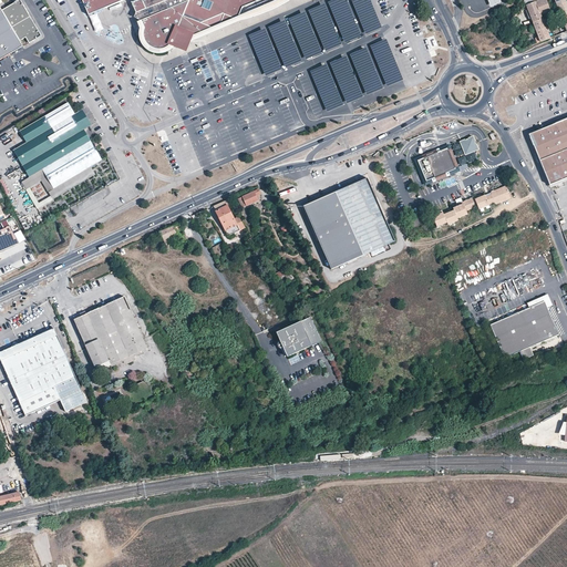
[(21,0),(17,0),(2,9),(20,39),(26,35),(30,41),(42,34),(21,0)]
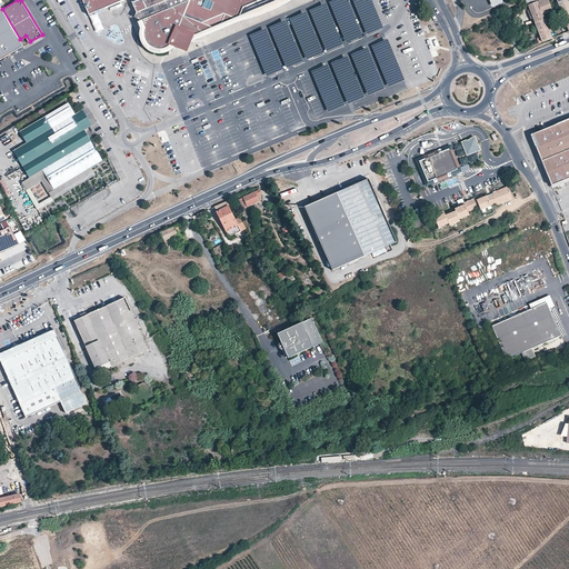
[(81,0),(88,15),(123,0),(138,0),(133,2),(137,12),(140,20),(142,20),(146,28),(145,30),(145,31),(145,32),(145,33),(145,36),(145,37),(145,38),(145,39),(146,40),(146,41),(147,43),(148,45),(149,46),(150,46),(151,47),(152,48),(153,48),(155,49),(156,49),(158,50),(159,50),(161,50),(163,49),(165,49),(166,49),(167,48),(169,47),(170,47),(171,46),(172,45),(172,43),(179,46),(188,49),(193,37),(202,32),(217,26),(223,23),(222,21),(225,15),(235,18),(240,16),(243,7),(247,6),(253,2),(259,0),(81,0)]
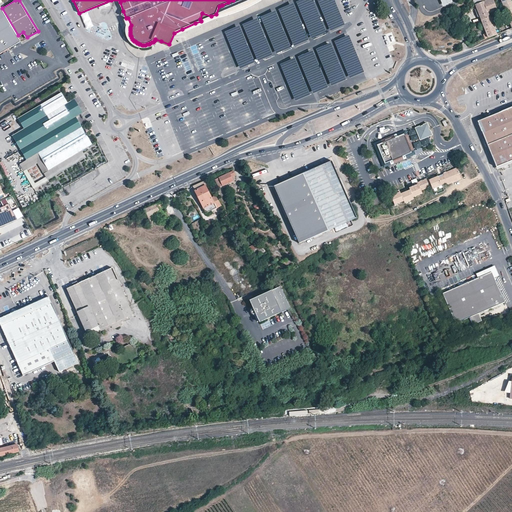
[(211,16),(202,13),(200,19),(201,21),(216,15),(219,7),(235,0),(233,0),(228,2),(220,5),(219,6),(216,14),(211,16)]
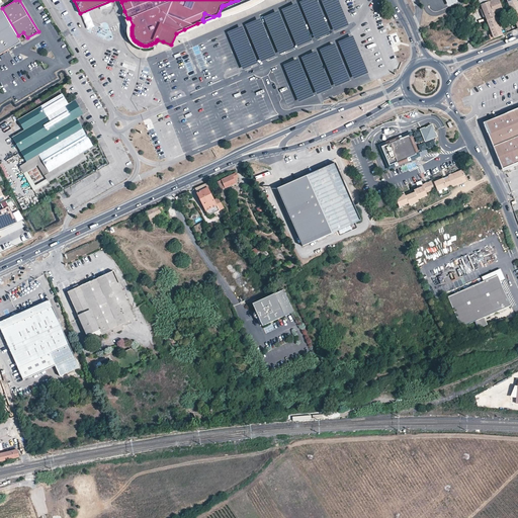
[(496,17),(494,13),(503,9),(503,8),(499,0),(493,0),(481,5),(487,20),(496,17)]
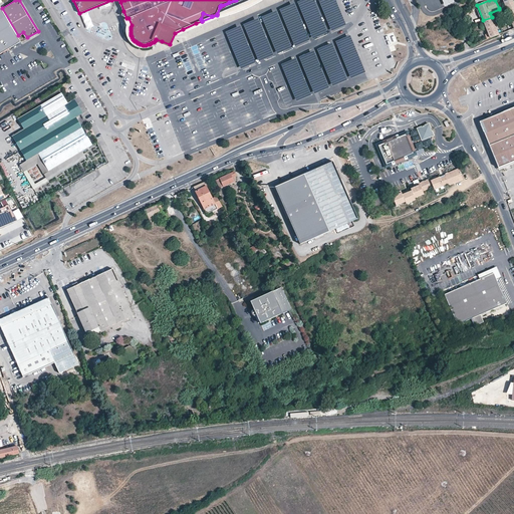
[(505,5),(506,6),(509,15),(513,13),(513,2),(505,5)]
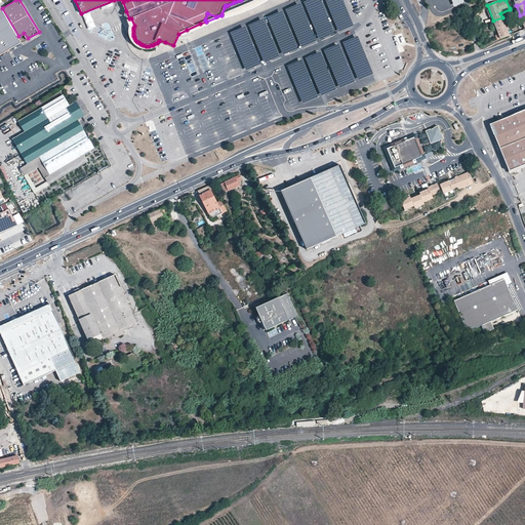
[(18,36),(2,8),(0,4),(0,54),(22,42),(18,36)]
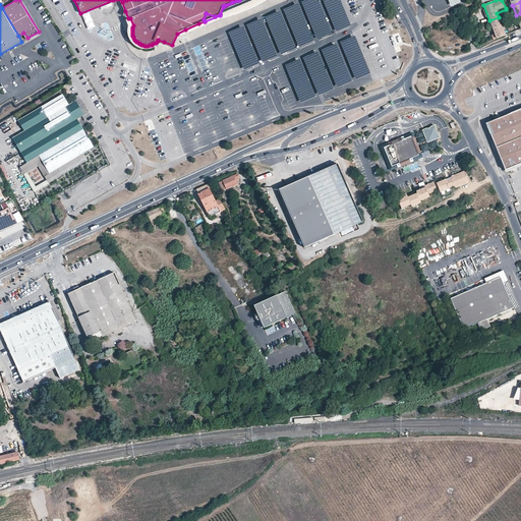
[(497,38),(506,35),(504,32),(502,25),(499,17),(489,20),(495,34),(497,38)]
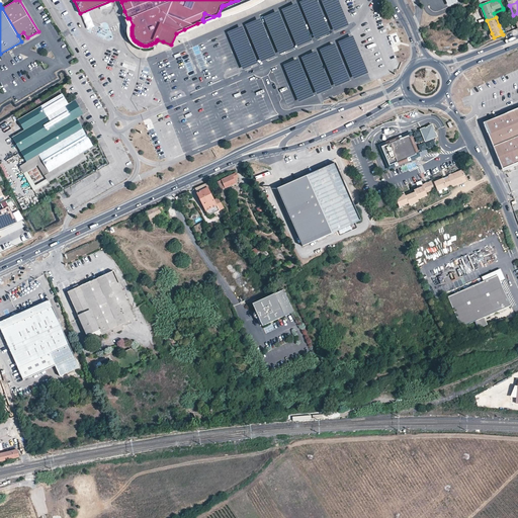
[(68,102),(62,92),(17,118),(23,128),(12,136),(26,161),(38,154),(49,171),(82,151),(92,145),(76,116),(83,113),(74,99),(68,102)]
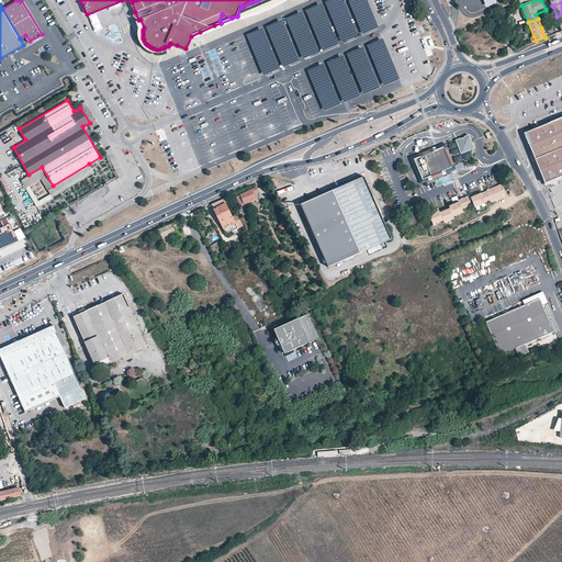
[(561,117),(557,121),(537,128),(525,134),(529,144),(532,152),(536,160),(541,173),(544,183),(557,178),(561,176),(561,117)]
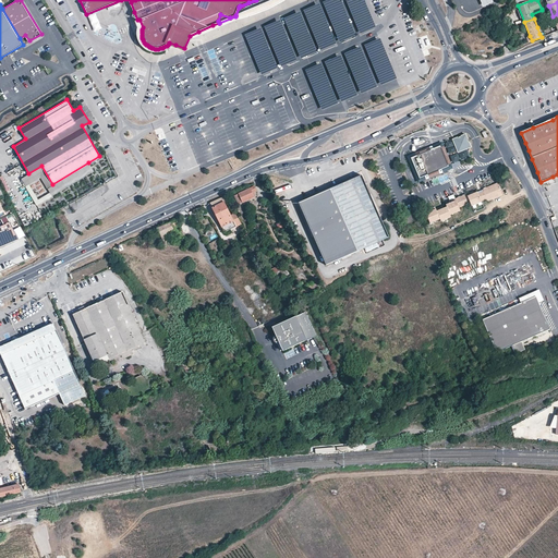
[(553,120),(552,117),(543,120),(538,122),(532,124),(533,128),(553,120)]
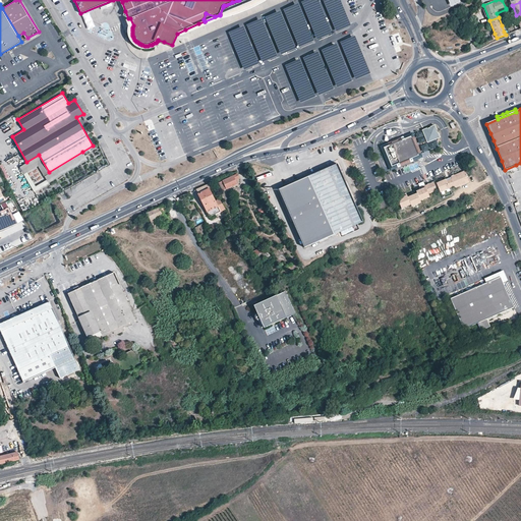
[(405,136),(400,138),(388,143),(382,146),(387,157),(391,166),(398,164),(418,155),(420,154),(417,147),(412,133),(405,136)]
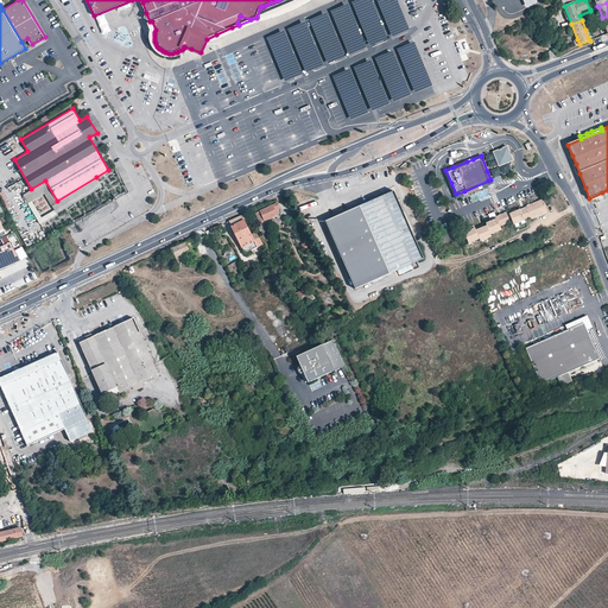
[(445,170),(444,171),(450,188),(454,195),(456,194),(451,183),(445,170)]
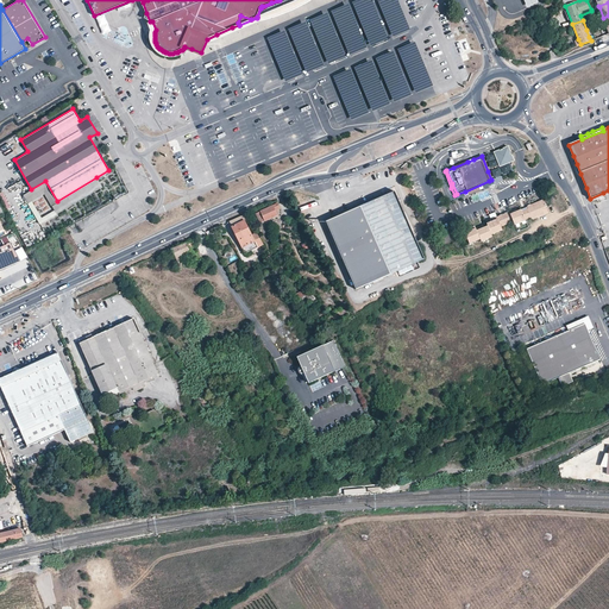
[(102,187),(96,177),(57,201),(45,181),(31,189),(23,194),(27,203),(32,201),(44,193),(54,211),(56,214),(102,187)]
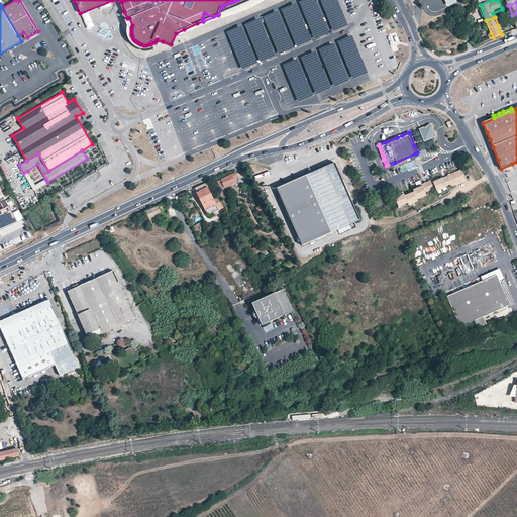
[(386,166),(387,168),(404,162),(416,156),(415,153),(395,163),(388,165),(386,166)]
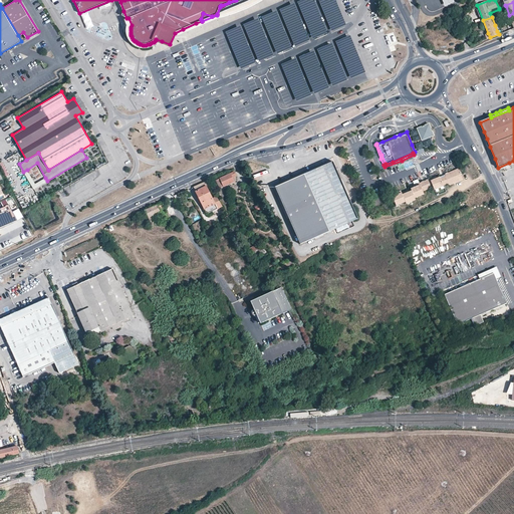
[(513,161),(509,163),(498,168),(499,170),(513,164),(513,161)]
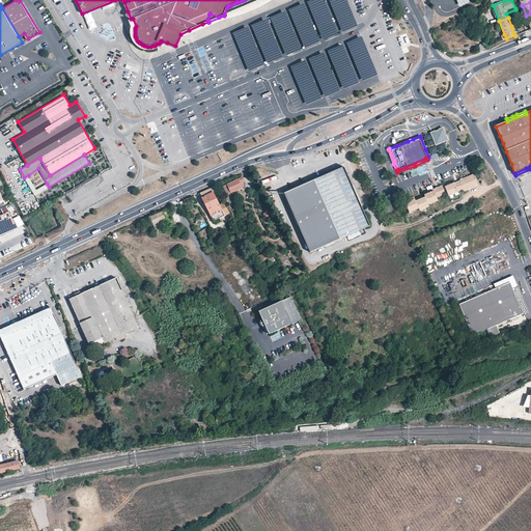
[(367,220),(357,197),(353,187),(348,178),(343,167),(332,172),(306,184),(296,188),(294,189),(284,193),(296,218),(307,244),(310,252),(315,250),(348,235),(370,226),(368,223),(367,220)]
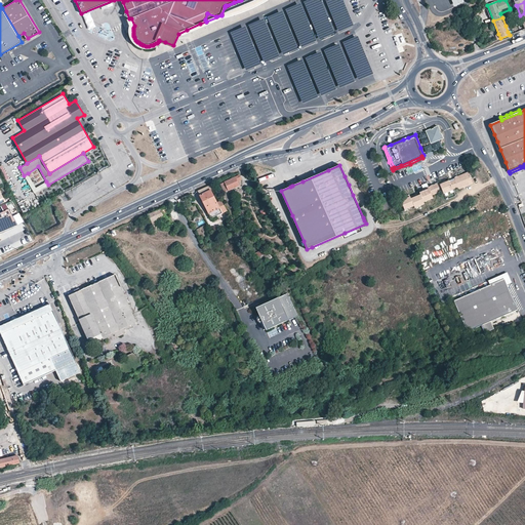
[(0,168),(6,180),(9,178),(2,166),(0,166),(0,168)]
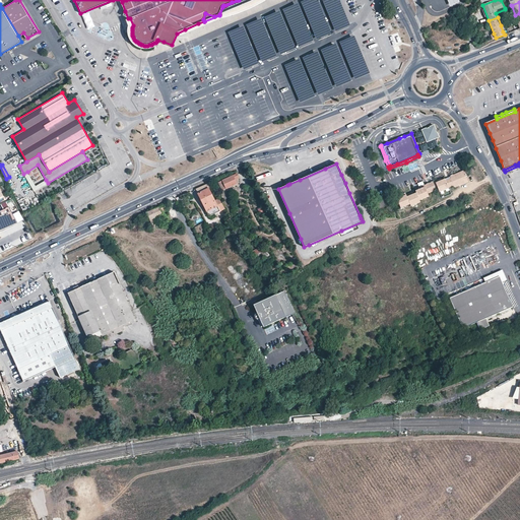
[(429,196),(428,193),(436,190),(437,190),(438,189),(440,192),(449,188),(454,185),(455,187),(468,182),(465,175),(464,171),(450,176),(451,178),(446,180),(445,179),(442,180),(441,179),(438,180),(425,185),(418,188),(418,189),(415,191),(416,193),(412,194),(411,193),(406,195),(405,193),(398,196),(399,198),(397,198),(401,208),(410,204),(411,206),(420,202),(419,200),(429,196)]
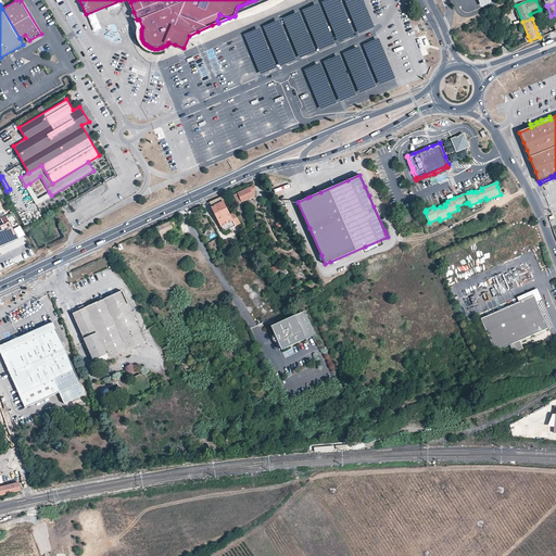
[(29,184),(25,186),(36,204),(51,196),(49,192),(38,199),(29,184)]
